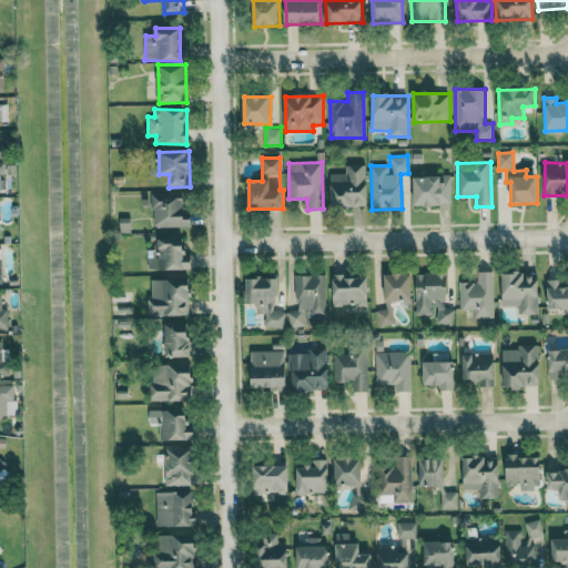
[(331,174),(331,206),(367,206),(367,165),(346,165),(346,173),(331,174)]
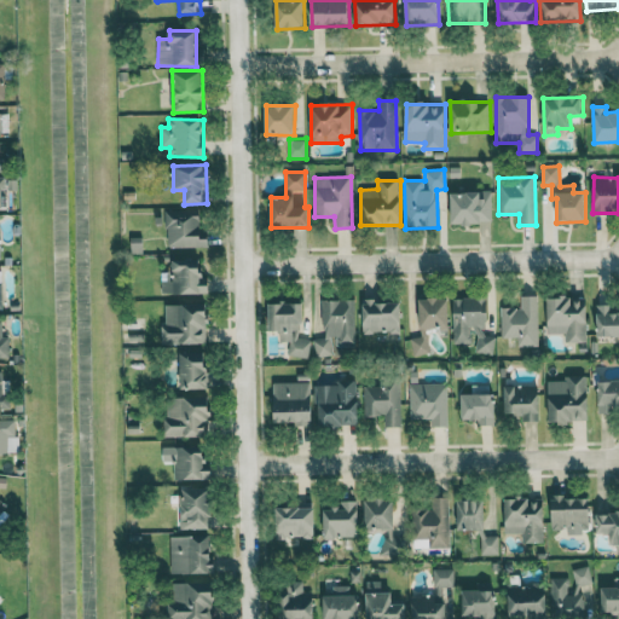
[(451,192),(452,225),(492,224),(492,191),(451,192)]
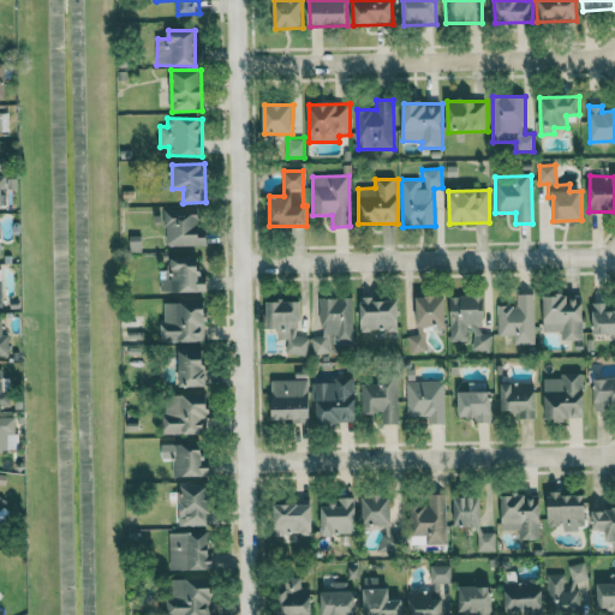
[(165,209),(166,246),(206,245),(206,228),(199,228),(199,209),(165,209)]
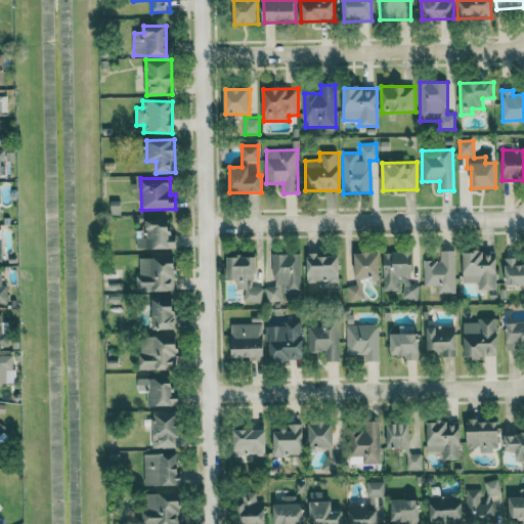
[(112,215),(121,214),(121,201),(111,201),(112,215)]
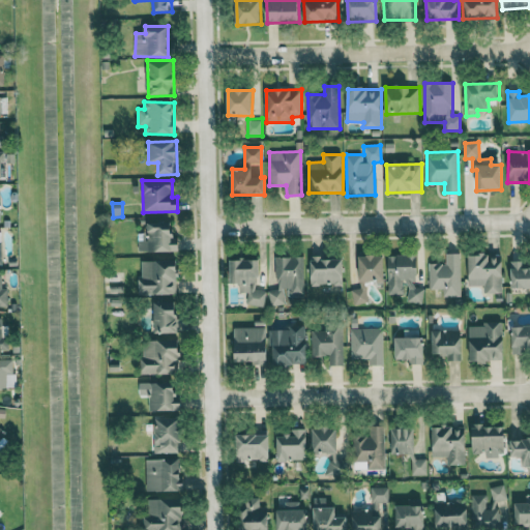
[(180,252),(180,243),(173,243),(173,222),(147,222),(147,237),(138,237),(138,252),(180,252)]
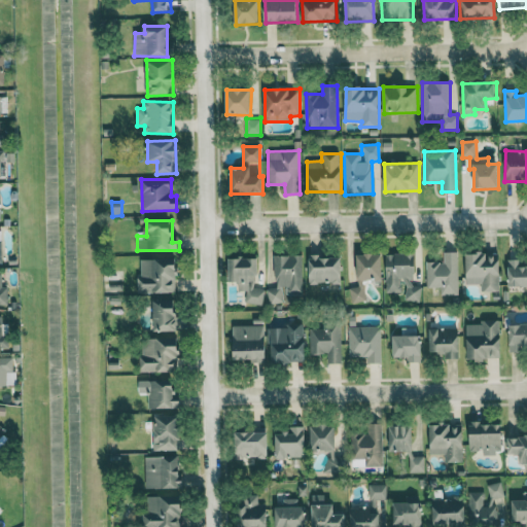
[(458,294),(458,252),(444,252),(444,261),(426,261),(426,287),(441,287),(442,295),(458,294)]
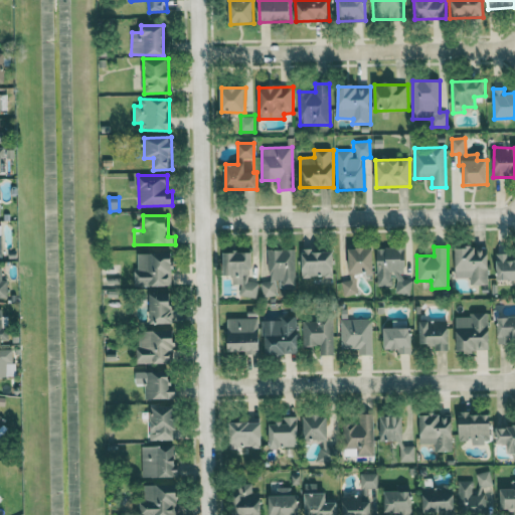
[(374,274),(373,247),(349,248),(350,281),(342,281),(343,295),(357,295),(356,274),(374,274)]
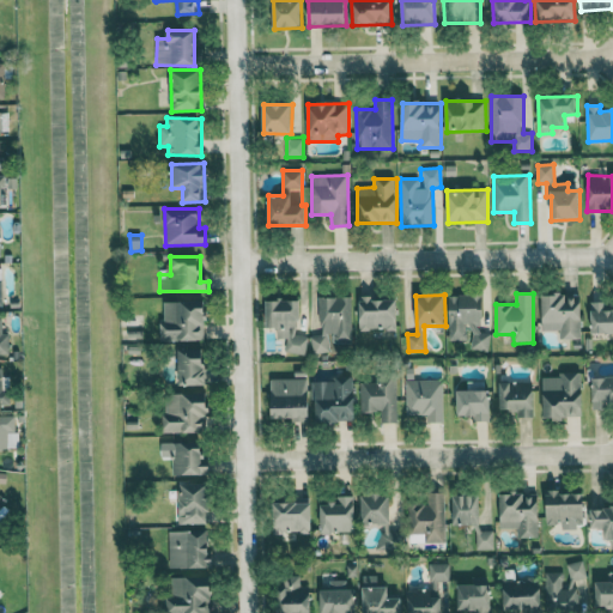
[(449,340),(471,341),(469,350),(489,350),(490,332),(481,332),(481,296),(449,295),(449,340)]
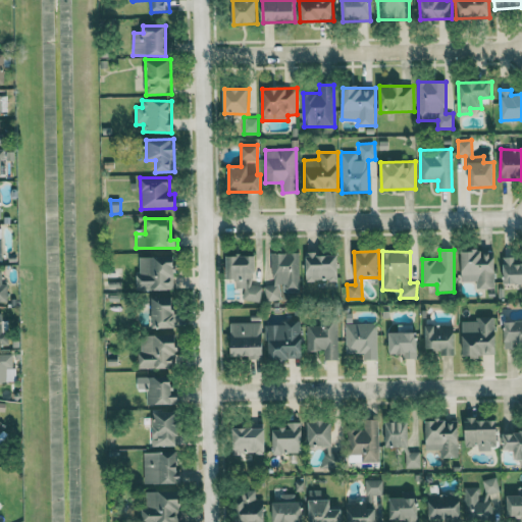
[(496,289),(494,251),(462,251),(462,281),(476,281),(476,289),(496,289)]
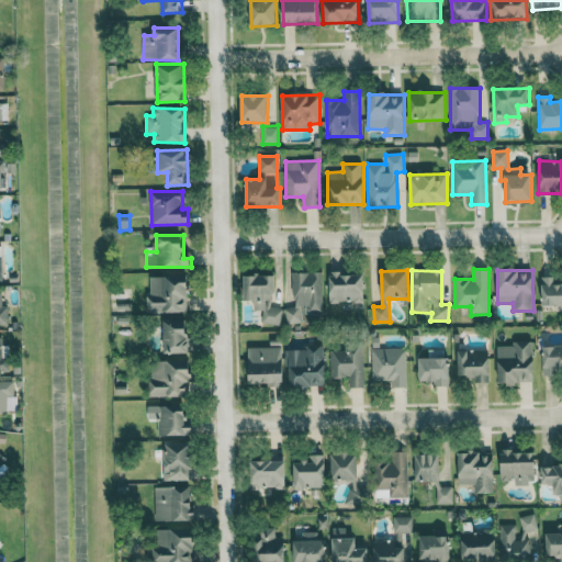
[(322,271),(292,272),(293,306),(285,307),(287,324),(303,323),(303,313),(323,312),(322,271)]
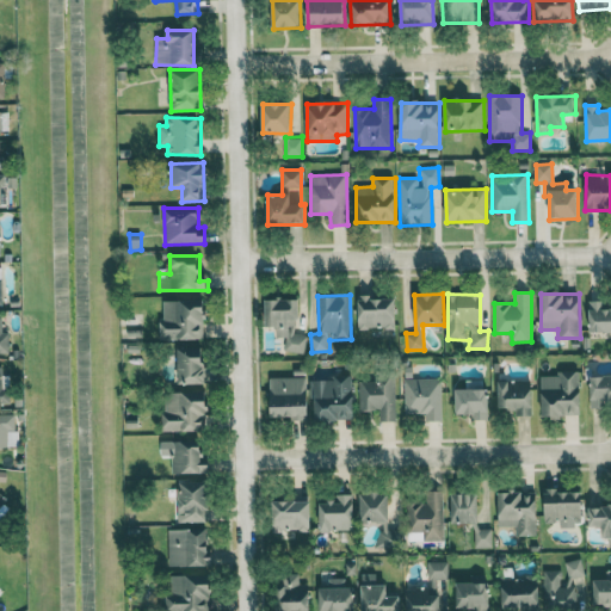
[(395,298),(370,300),(370,295),(358,295),(358,328),(396,328),(395,298)]
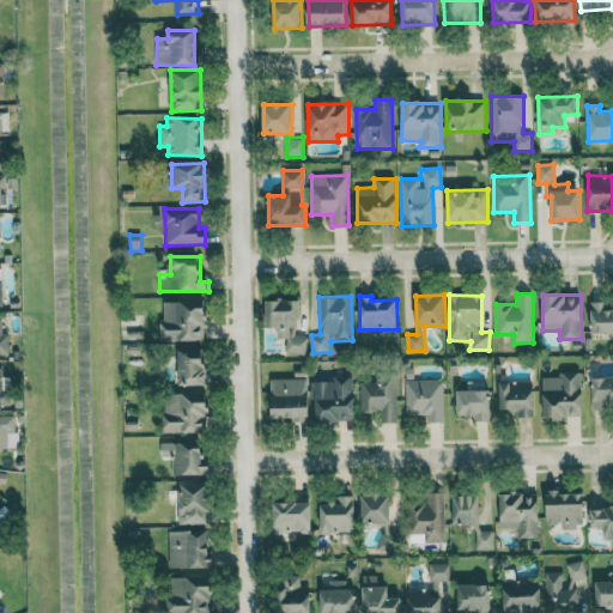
[(178,302),(178,323),(168,323),(169,341),(206,340),(205,301),(178,302)]
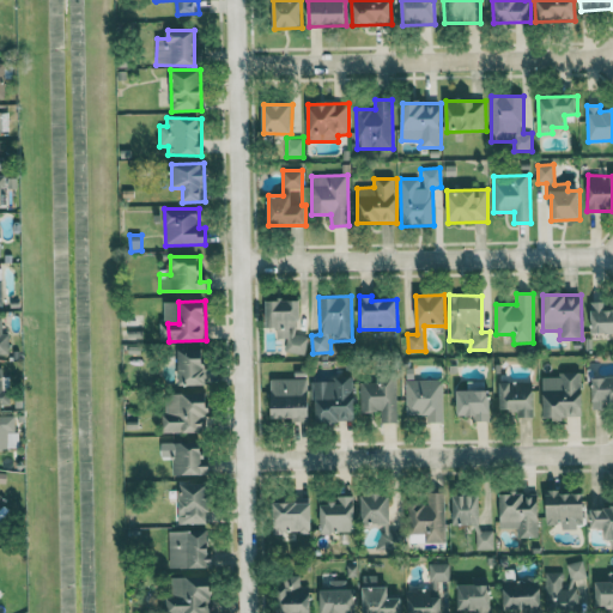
[(268,328),(278,328),(278,339),(286,338),(287,353),(308,353),(307,337),(299,337),(298,301),(267,301),(268,328)]
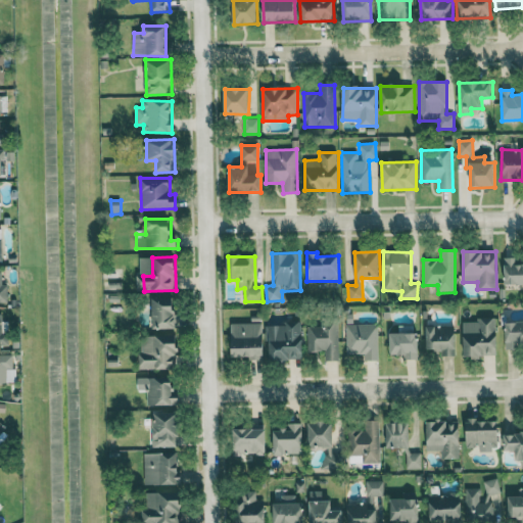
[(522,284),(522,258),(505,259),(505,284),(522,284)]
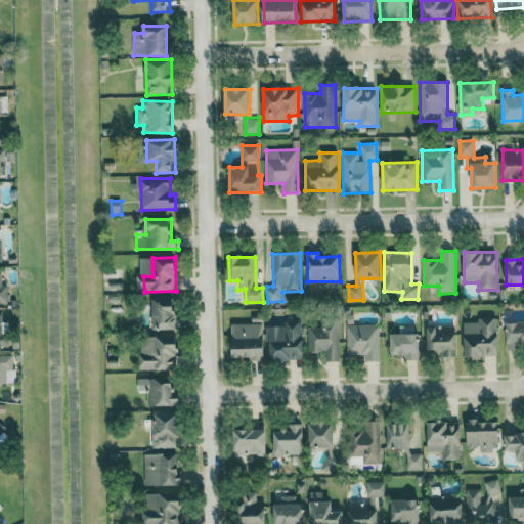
[(154,298),(154,330),(176,330),(176,299),(154,298)]
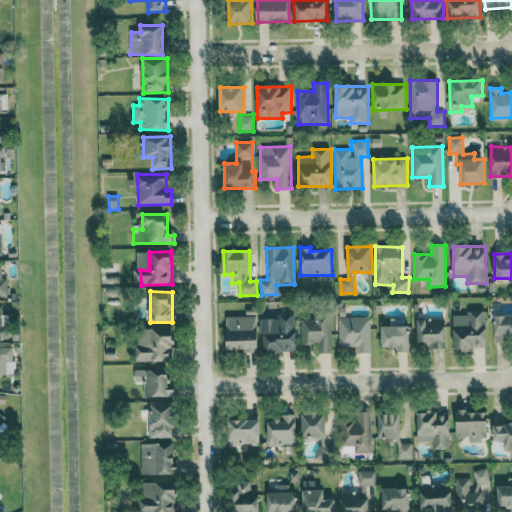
[(0,338),(9,338),(8,327),(1,328),(1,306),(0,306),(0,338)]
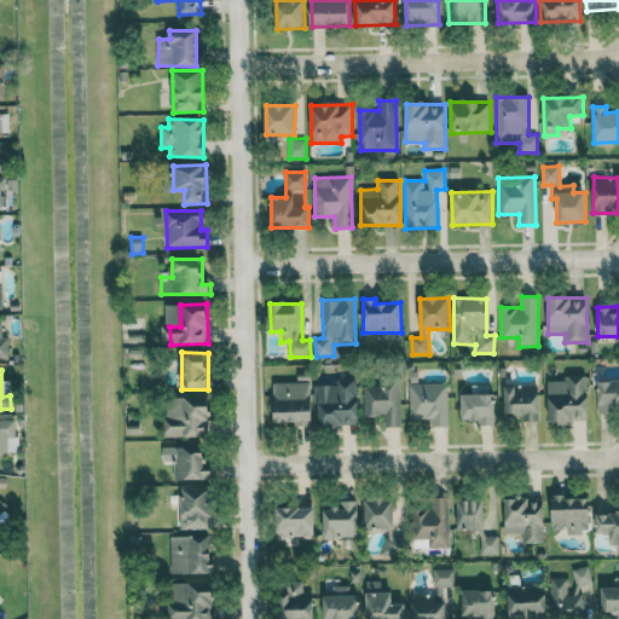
[(548,379),(549,422),(589,422),(588,377),(548,379)]
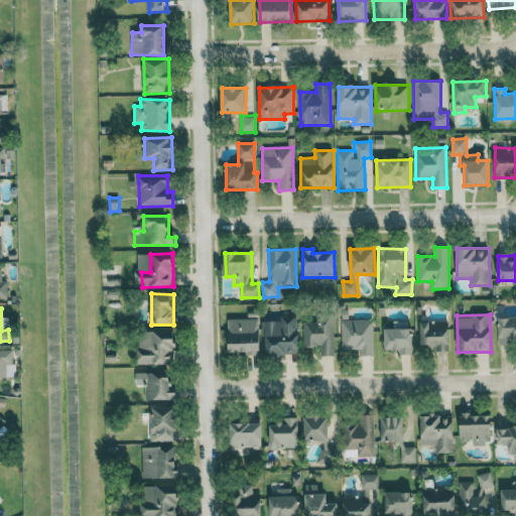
[(335,356),(334,315),(316,315),(316,321),(303,323),(303,347),(320,346),(320,356),(335,356)]
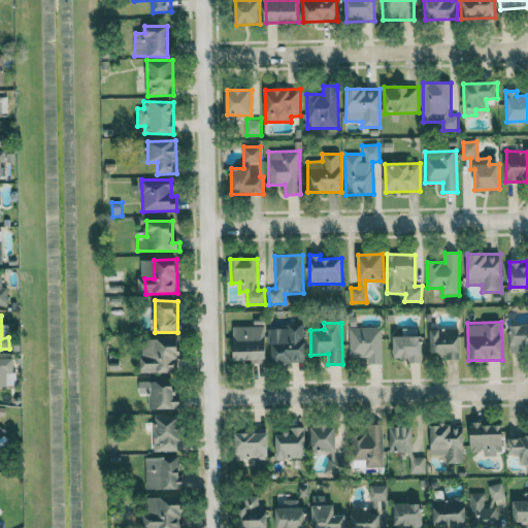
[(527,325),(509,326),(510,354),(526,354),(526,349),(527,348),(527,325)]
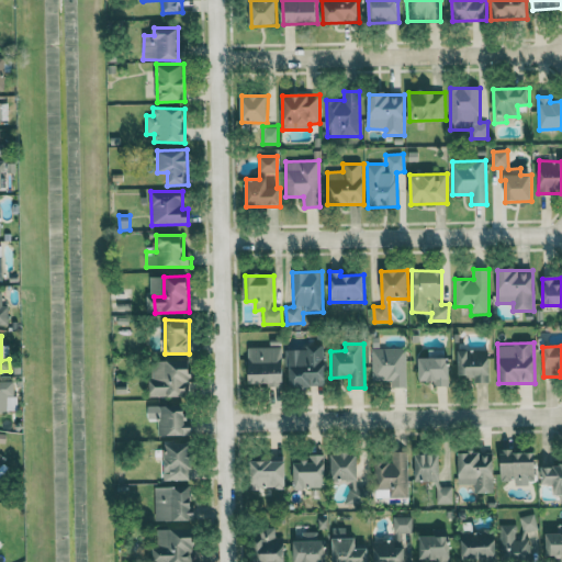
[(283,347),(249,348),(249,384),(284,384),(283,347)]
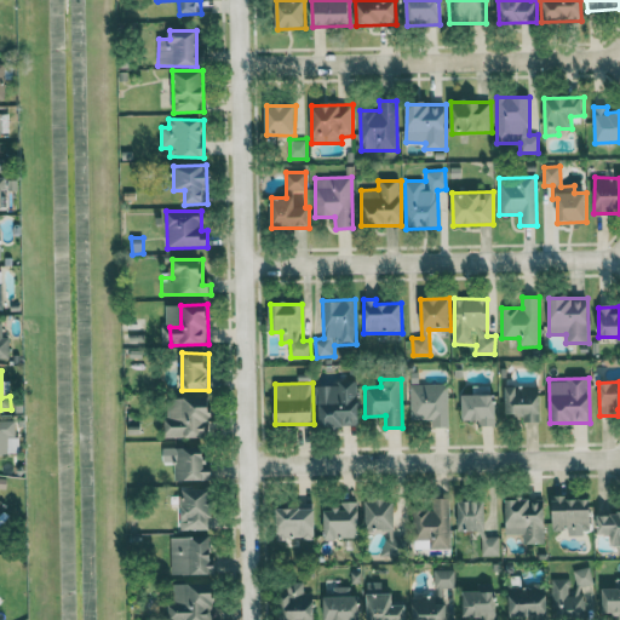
[(360,426),(359,384),(319,384),(320,428),(360,426)]
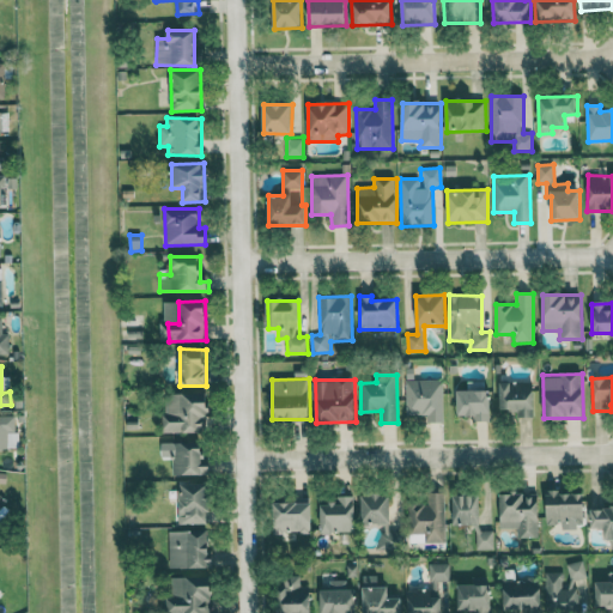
[(444,423),(443,380),(406,380),(406,416),(429,416),(429,423),(444,423)]
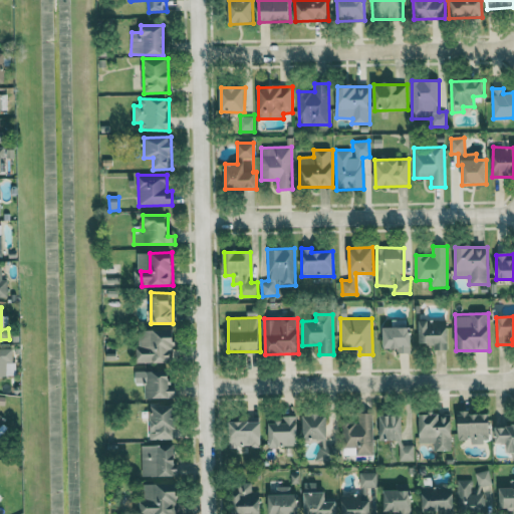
[(433,350),(448,350),(448,320),(420,320),(420,343),(433,343),(433,350)]
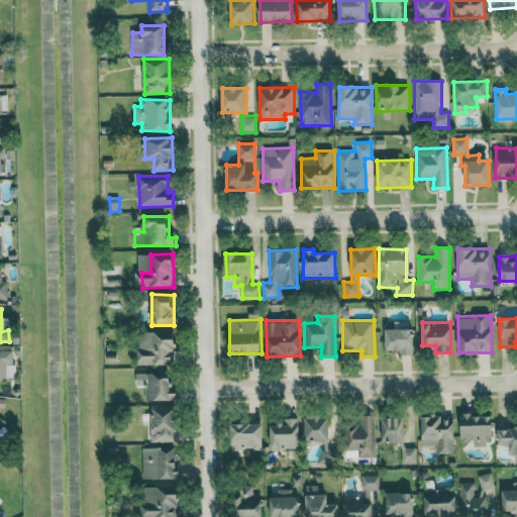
[(413,329),(386,329),(387,351),(399,350),(399,356),(414,355),(413,329)]
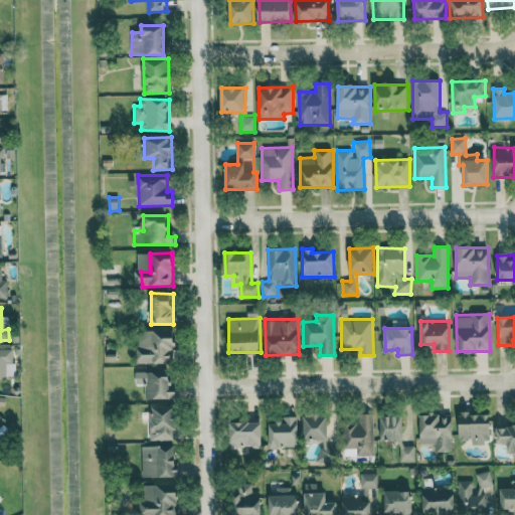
[(138,331),(139,364),(175,363),(175,330),(138,331)]
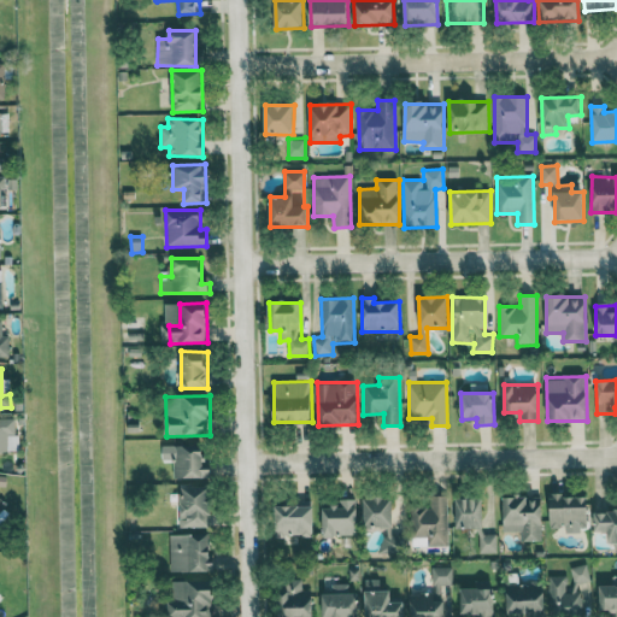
[(163,460),(174,460),(174,480),(209,479),(207,445),(163,446),(163,460)]
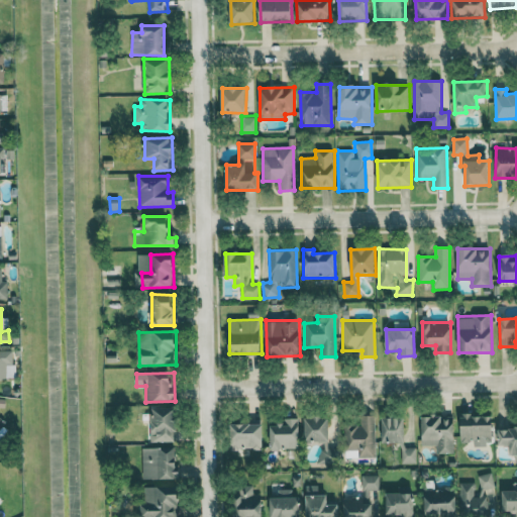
[(151,442),(178,442),(178,408),(151,408),(151,442)]
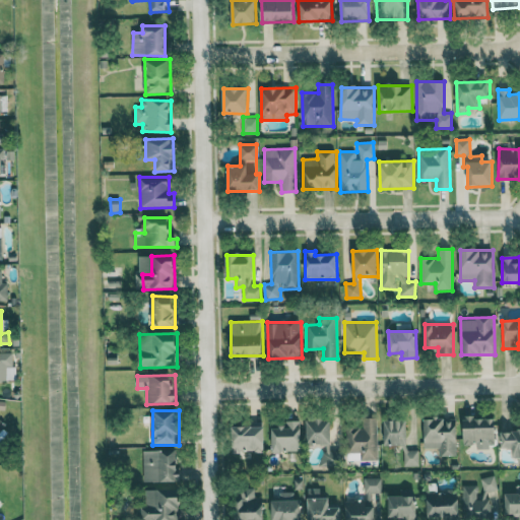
[(464,418),(464,444),(497,444),(496,417),(464,418)]
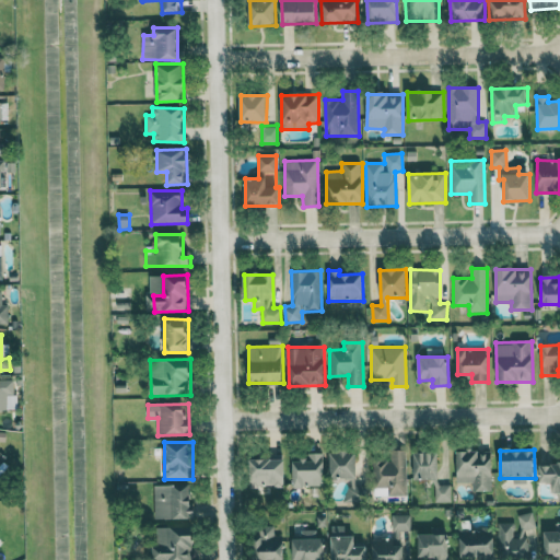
[(407,496),(406,451),(391,451),(391,462),(374,462),(374,496),(407,496)]
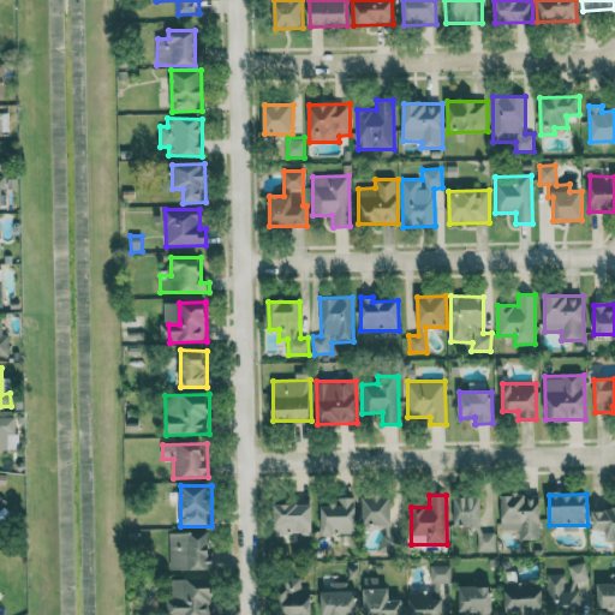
[(392,526),(392,496),(363,496),(364,526),(392,526)]
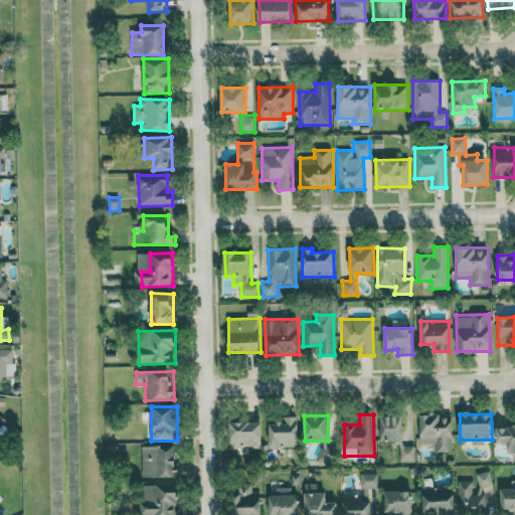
[(414,461),(414,446),(406,446),(406,415),(380,416),(380,442),(399,441),(399,462),(414,461)]
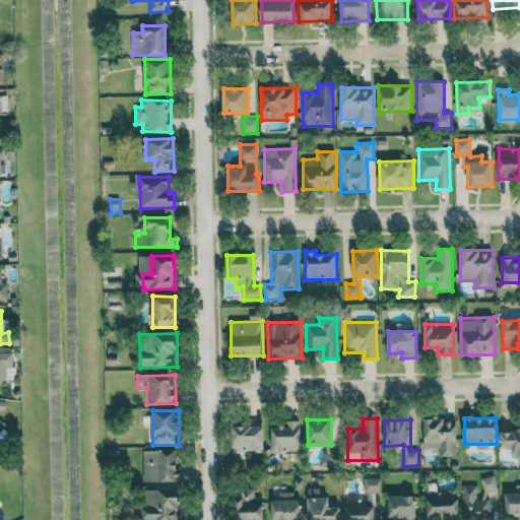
[(457,419),(425,419),(425,447),(439,448),(439,456),(457,456),(457,419)]
